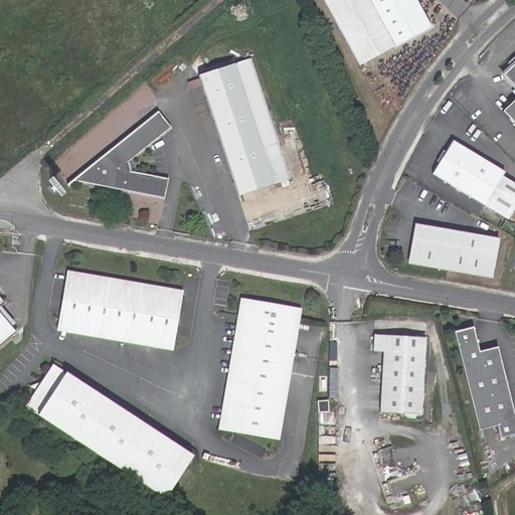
[(407,24),(394,0),(351,0),(370,42),(407,24)]
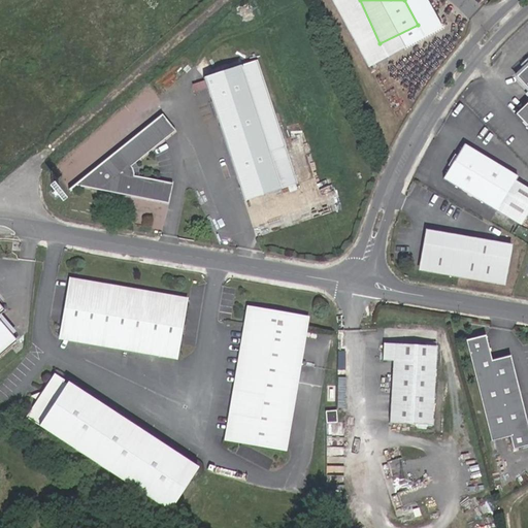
[(452,0),(404,0),(418,25),(456,6),(452,0)]
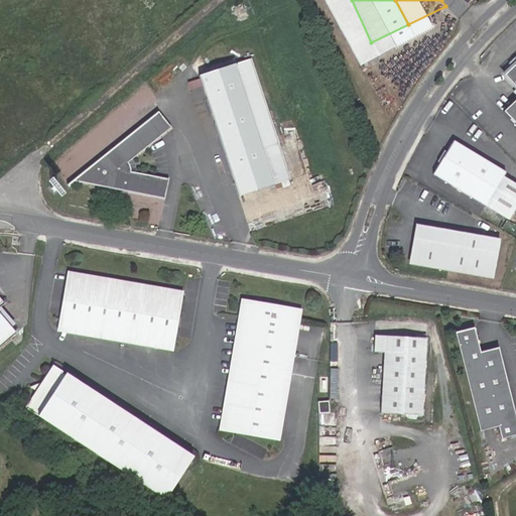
[(289,180),(250,61),(199,78),(238,197),(289,180)]
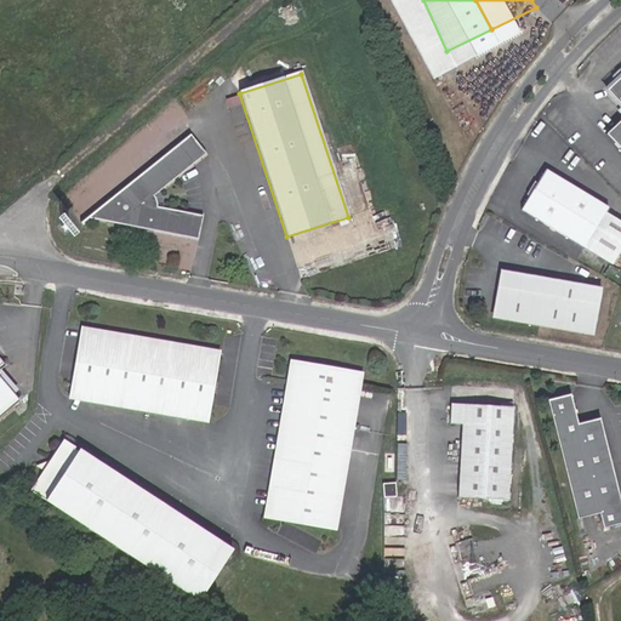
[(620,77),(607,91),(620,106),(620,77)]
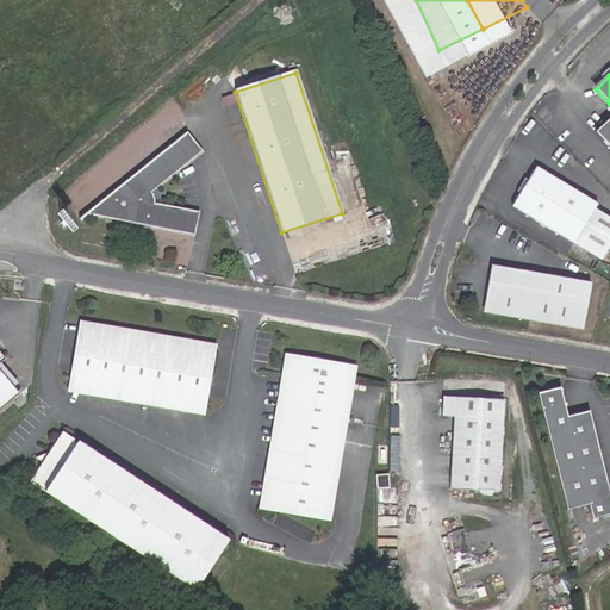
[(609,114),(595,130),(609,145),(609,114)]
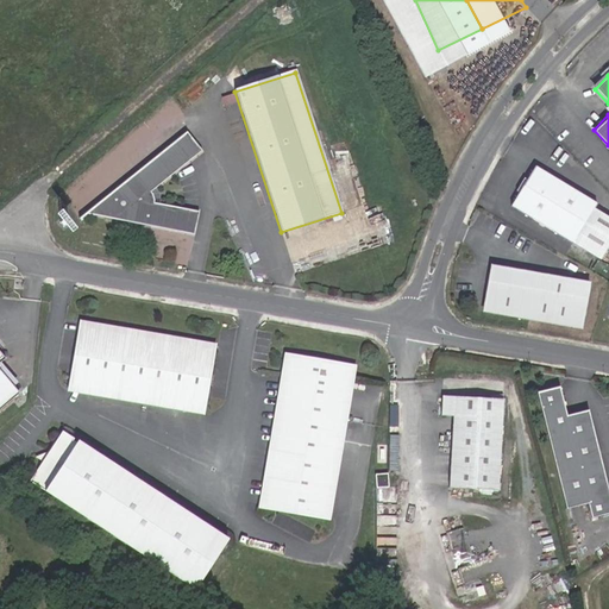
[(149,193),(199,152),(183,135),(85,211),(188,232),(193,209),(150,201),(149,193)]
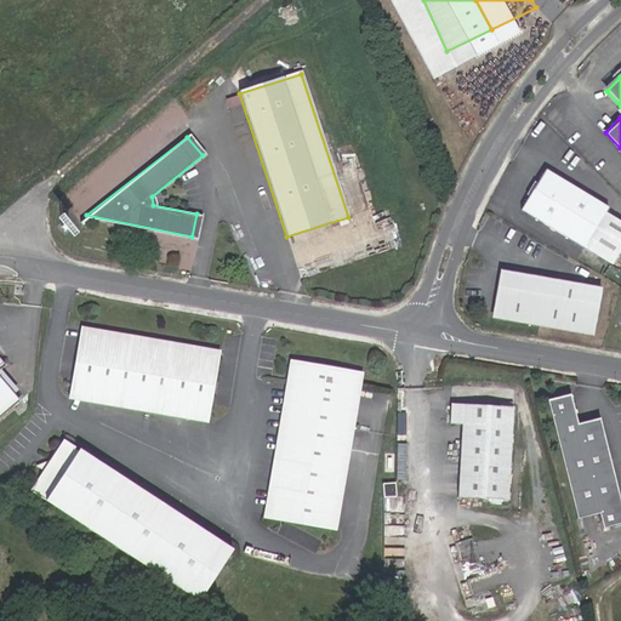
[(607,209),(545,171),(520,209),(611,262),(620,246),(620,221),(604,211),(607,209)]
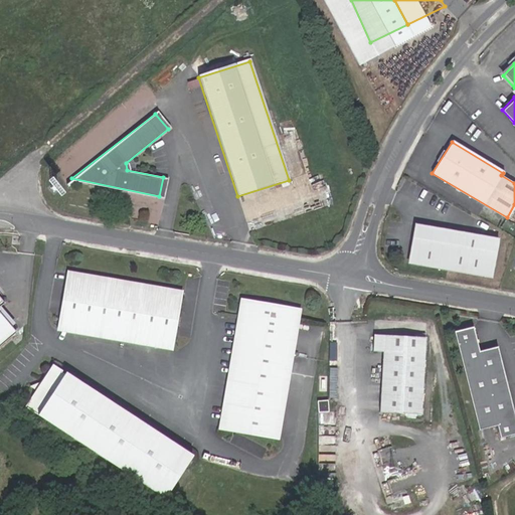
[(416,226),(409,264),(491,279),(498,241),(416,226)]
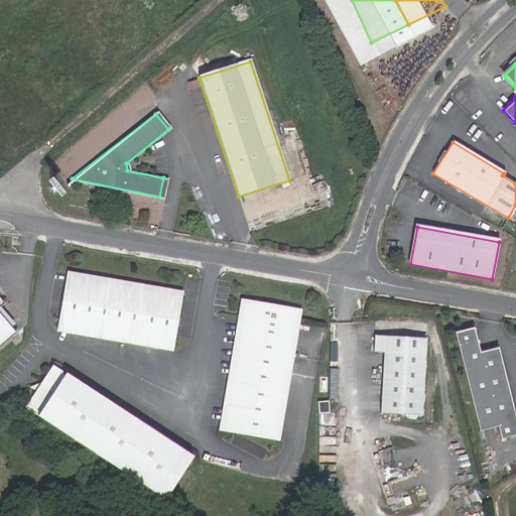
[(186,289),(72,271),(61,334),(176,351),(186,289)]
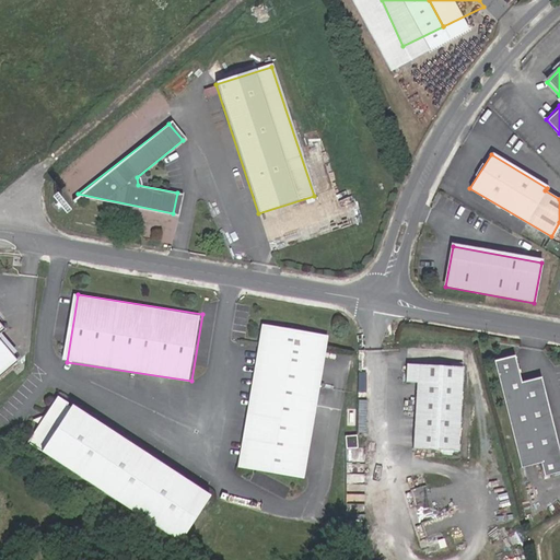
[(330,334),(264,323),(242,466),(308,477),(330,334)]
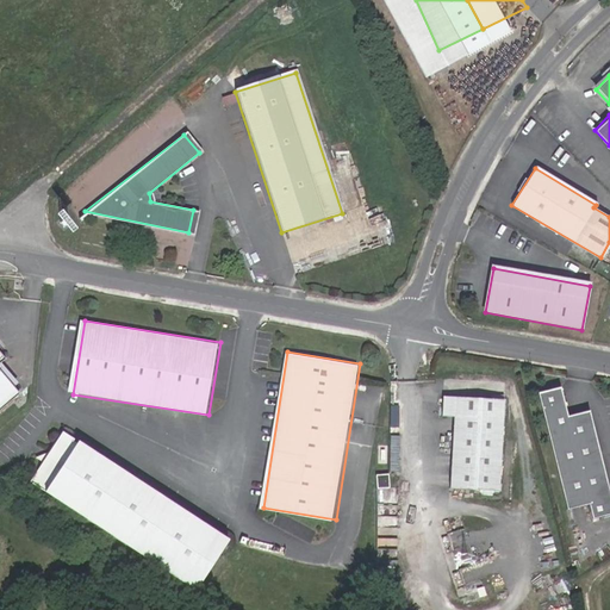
[(0,410),(19,394),(0,369),(0,410)]
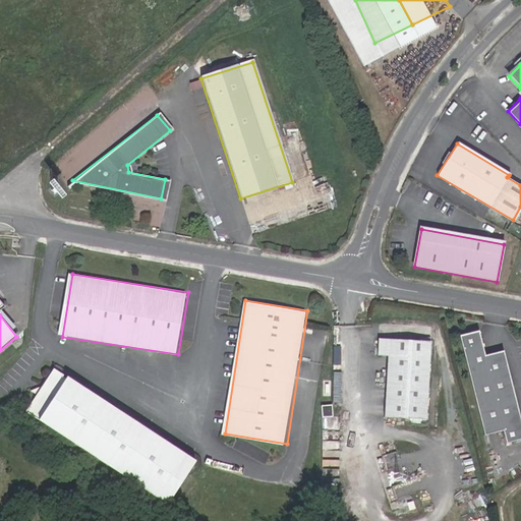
[(520,427),(520,410),(505,352),(485,357),(479,334),(460,339),(485,425),(504,420),(507,432),(520,427)]
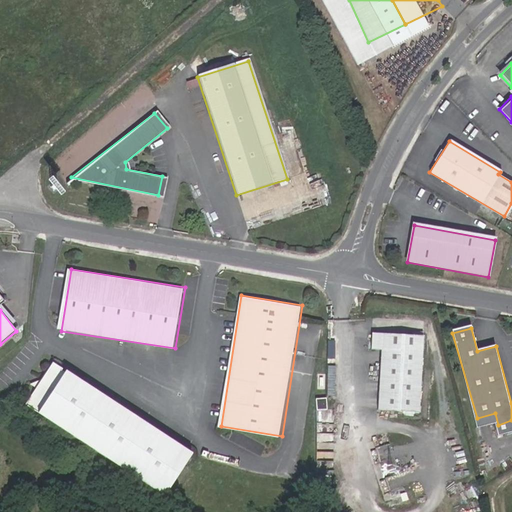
[(383,410),(422,412),(424,335),(374,333),(374,348),(385,348),(383,410)]
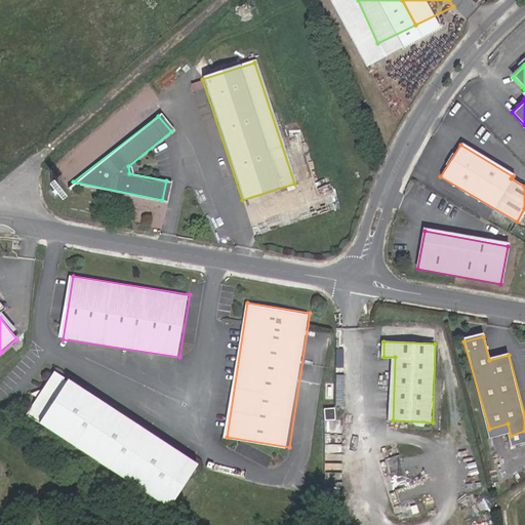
[(56,371),(29,414),(39,421),(40,420),(42,421),(42,422),(170,506),(199,463),(70,379),(69,380),(67,379),(68,378),(56,371)]
